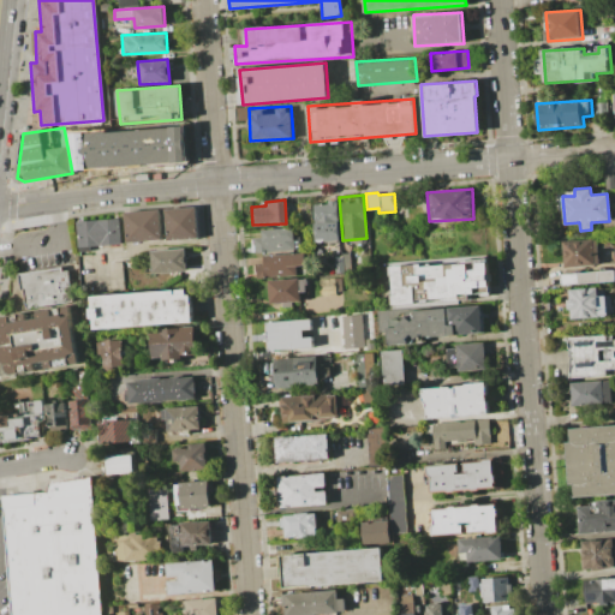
[(335,199),(338,240),(315,242),(312,201),(335,199)]
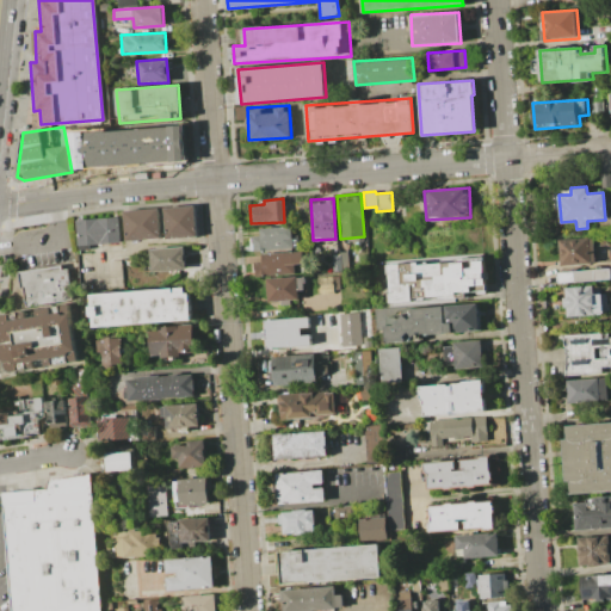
[(166,205),(196,205),(196,239),(166,239),(166,205)]
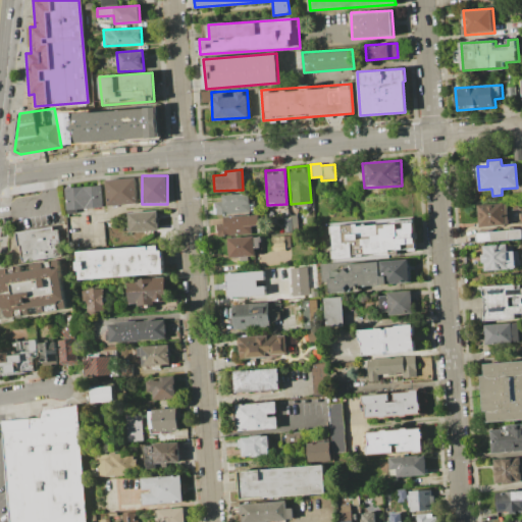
[(107,178),(137,178),(137,205),(108,205),(107,178)]
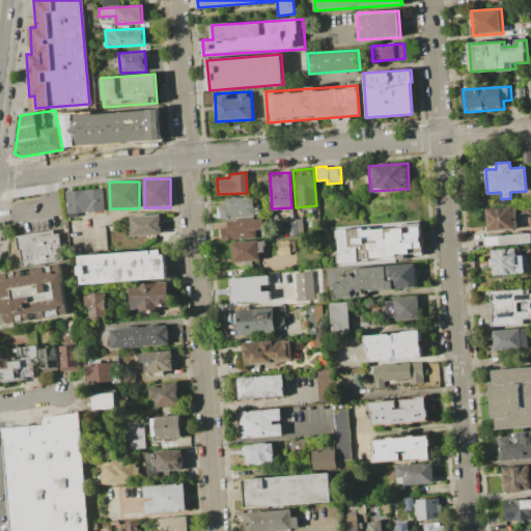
[(106,211),(68,216),(66,192),(103,187),(106,211)]
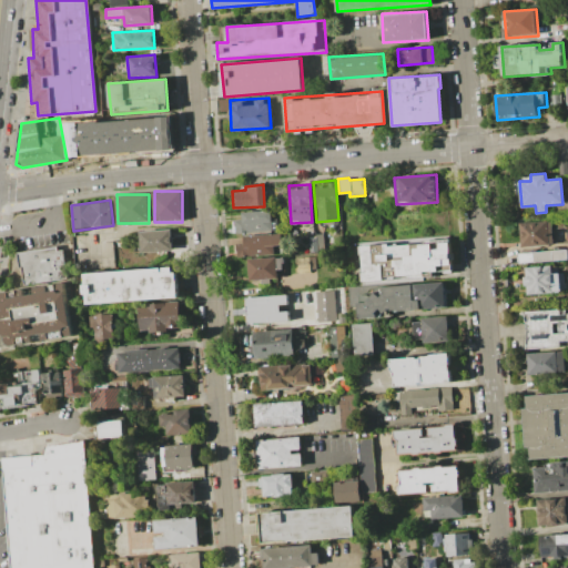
[(235,232),(234,212),(270,211),(271,231),(235,232)]
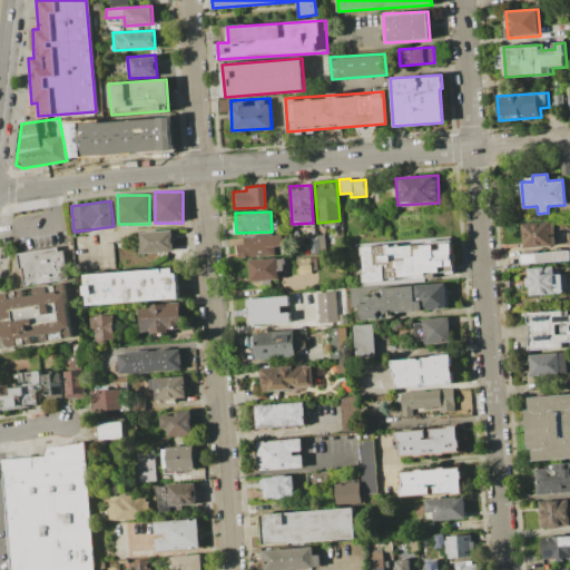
[(553,220),(556,245),(522,247),(520,223),(553,220)]
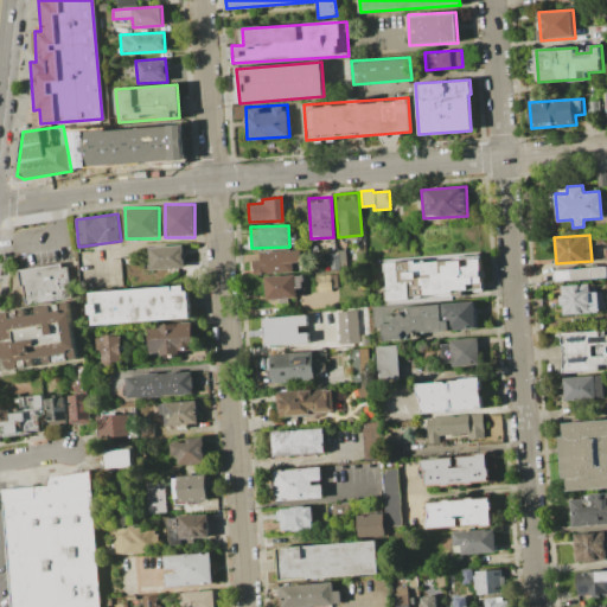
[(149,269),(149,246),(185,246),(185,269),(149,269)]
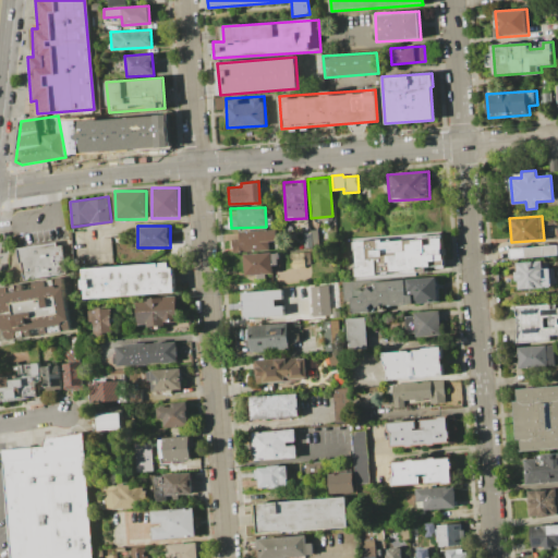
[(276,247),(232,251),(231,232),(275,230),(276,247)]
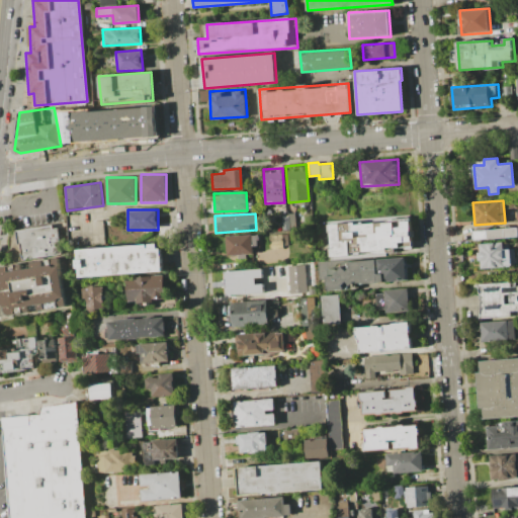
[(295,229),(281,230),(280,213),(294,213),(295,229)]
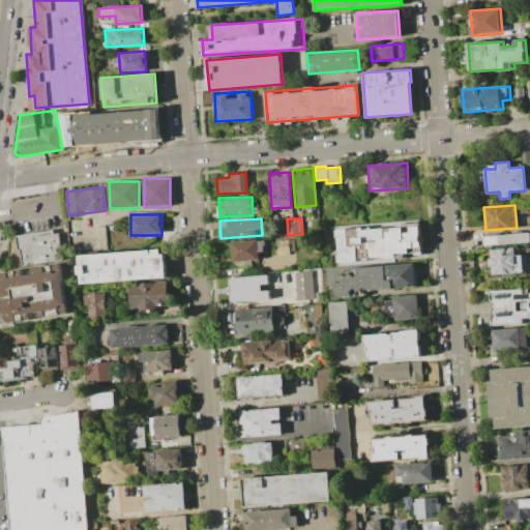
[(421,256),(336,262),(333,228),(419,222),(421,256)]
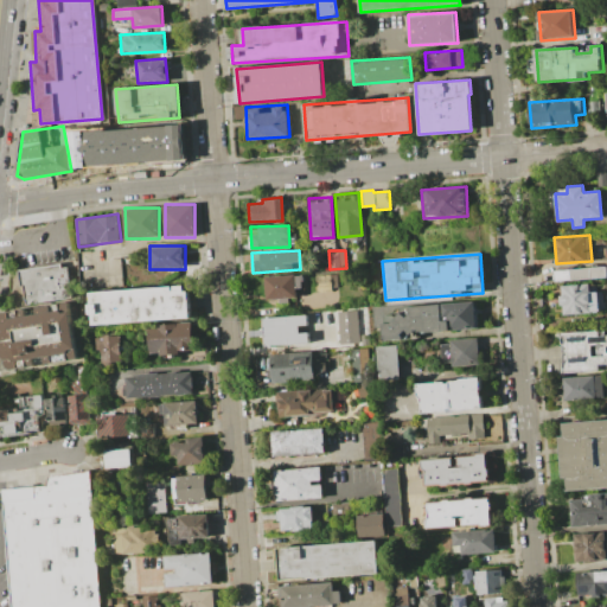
[(16,269),(65,261),(70,296),(24,304),(20,285),(18,285),(16,269)]
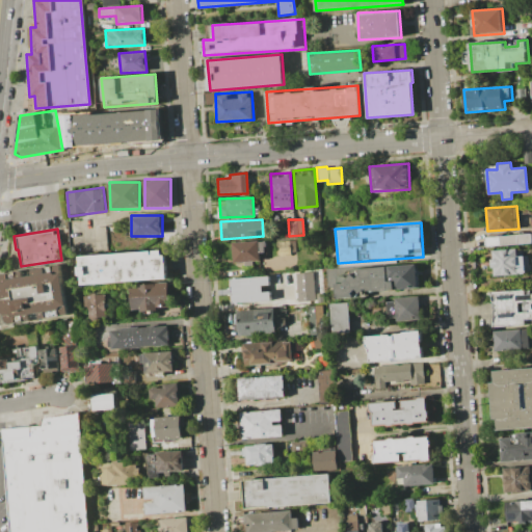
[(531,234),(531,244),(486,246),(485,236),(531,234)]
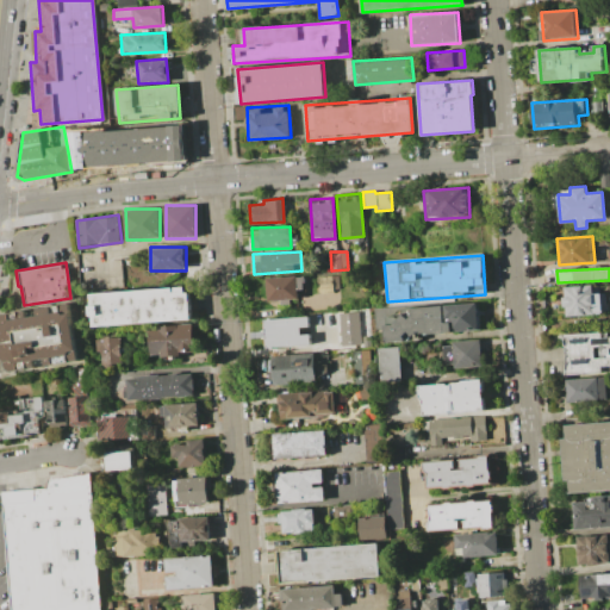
[(302,275),(303,298),(267,300),(266,278),(302,275)]
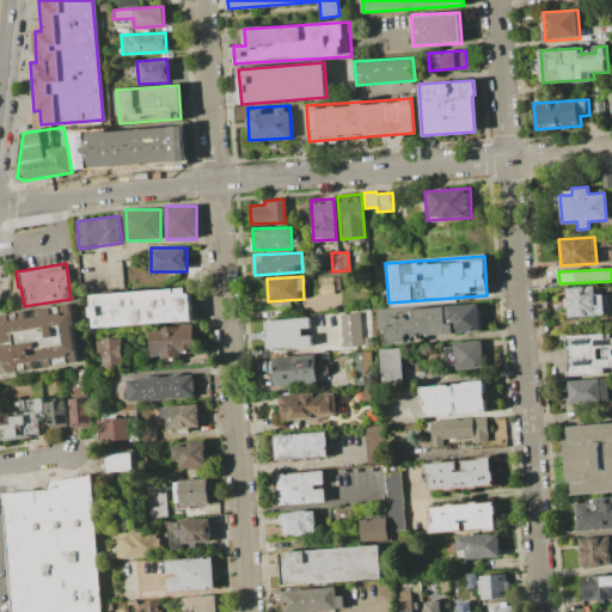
[(340,292),(319,293),(319,277),(340,276),(340,292)]
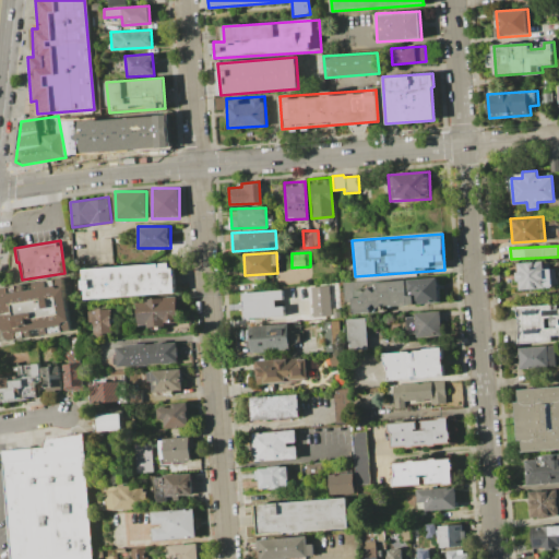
[(516,263),(542,261),(543,288),(518,289),(518,281),(514,281),(514,272),(518,272),(516,263)]
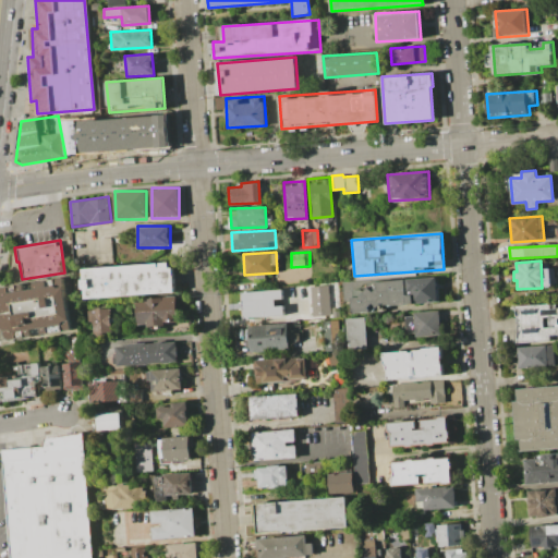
[(83,267),(174,263),(176,294),(84,299),(83,267)]
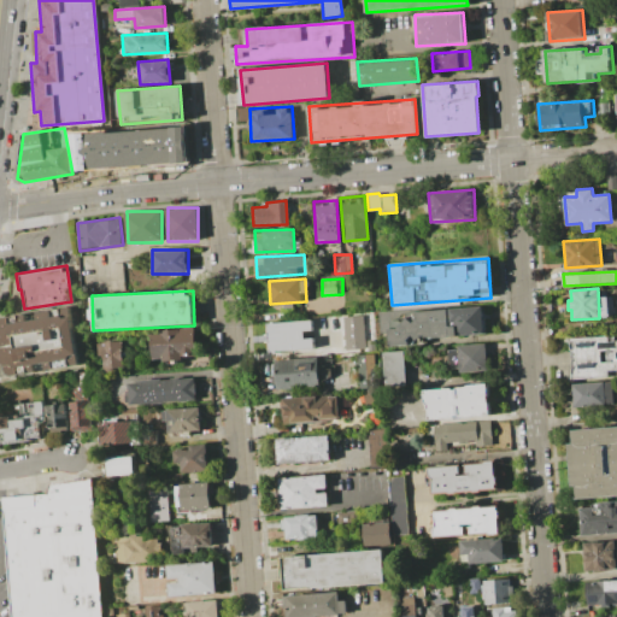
[(482,304),(483,334),(422,338),(422,344),(391,346),(391,333),(378,334),(376,311),(482,304)]
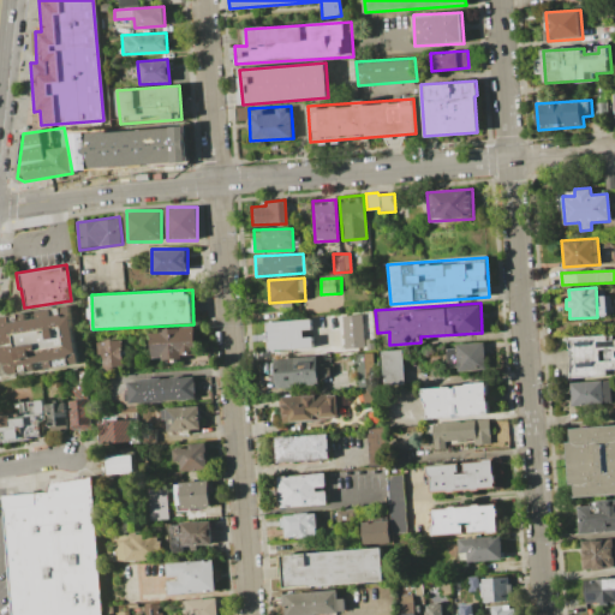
[(0,318),(1,317),(69,306),(78,363),(11,374),(5,369),(5,364),(1,362),(0,352),(3,346),(0,344),(0,318)]
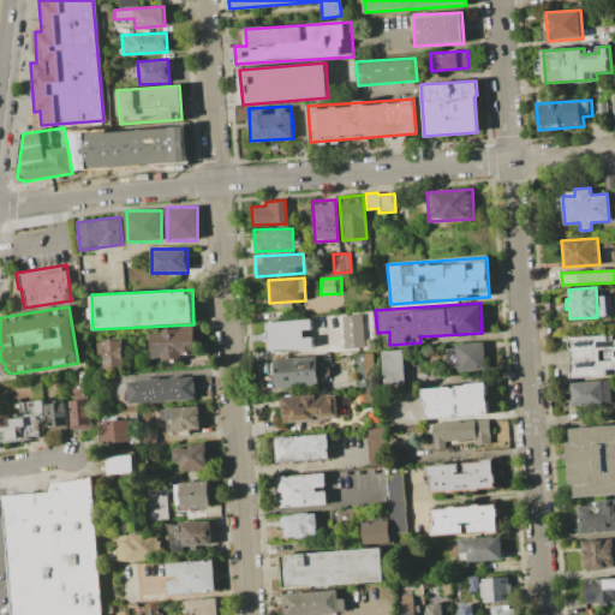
[(340,315),(360,314),(363,346),(344,348),(340,315)]
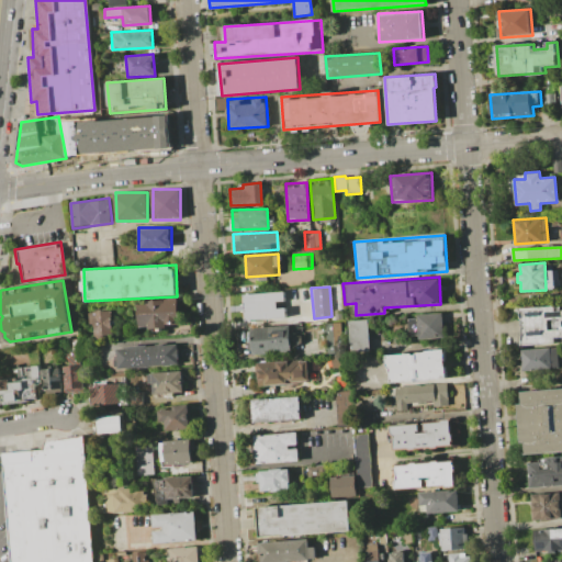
[(246,319),(244,294),(284,292),(285,318),(246,319)]
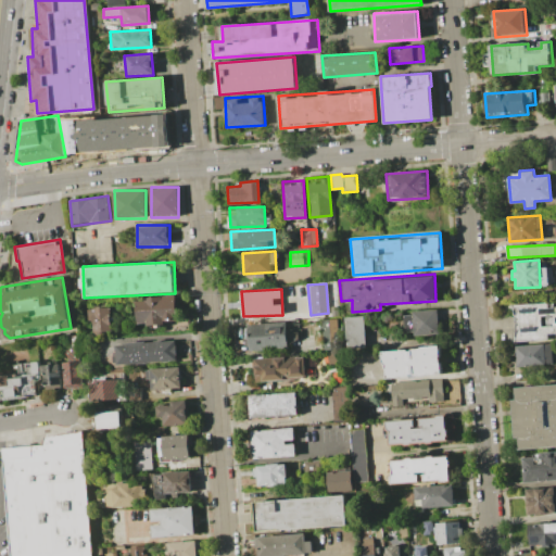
[(138,326),(137,298),(177,295),(178,325),(138,326)]
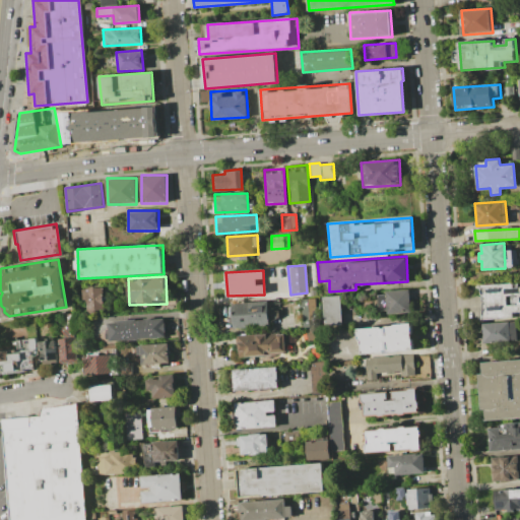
[(480,285),(514,283),(514,287),(519,287),(519,317),(482,320),(481,311),(488,311),(486,296),(480,296),(480,285)]
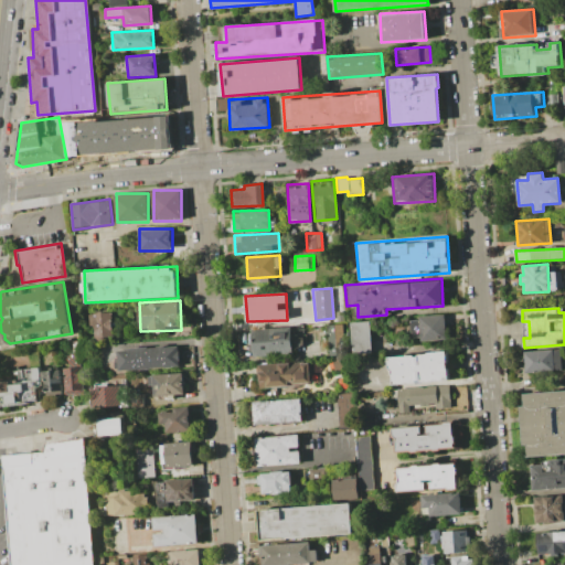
[(112,311),(115,338),(92,340),(89,313),(112,311)]
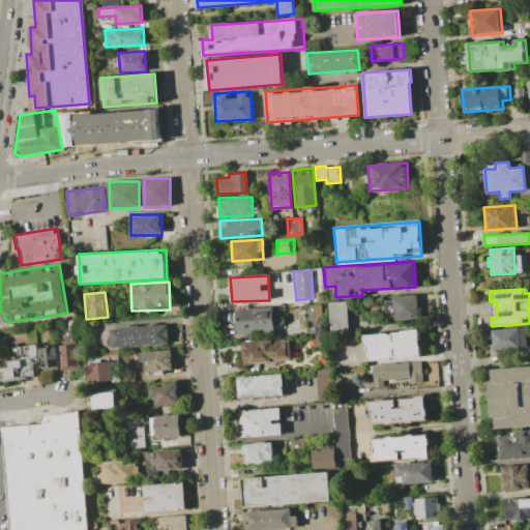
[(417,318),(385,320),(383,297),(416,294),(417,318)]
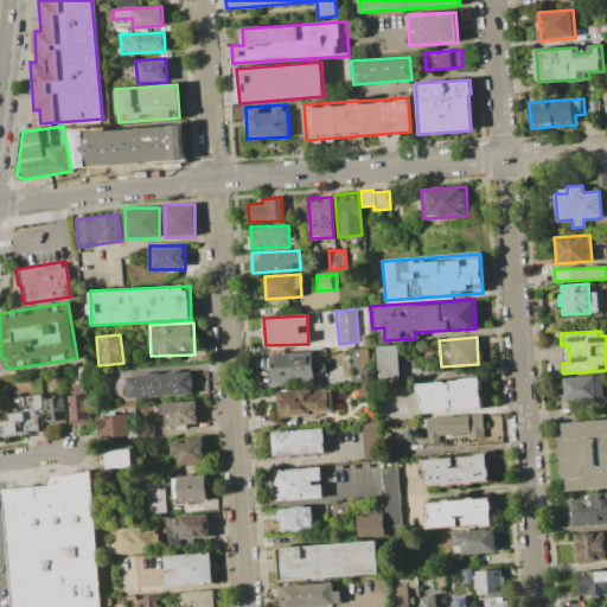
[(398,372),(377,375),(376,346),(396,345),(398,372)]
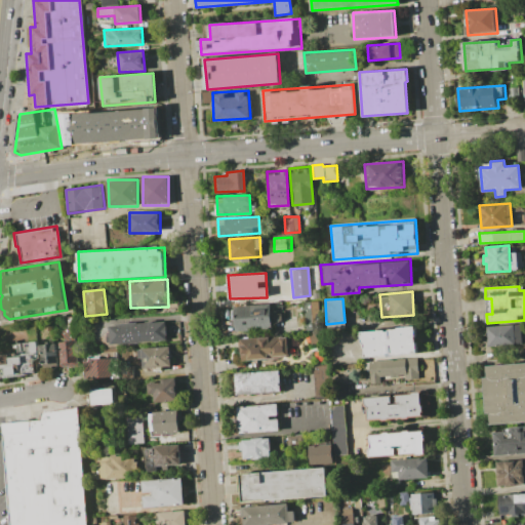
[(304,329),(319,329),(318,301),(304,301),(304,329)]
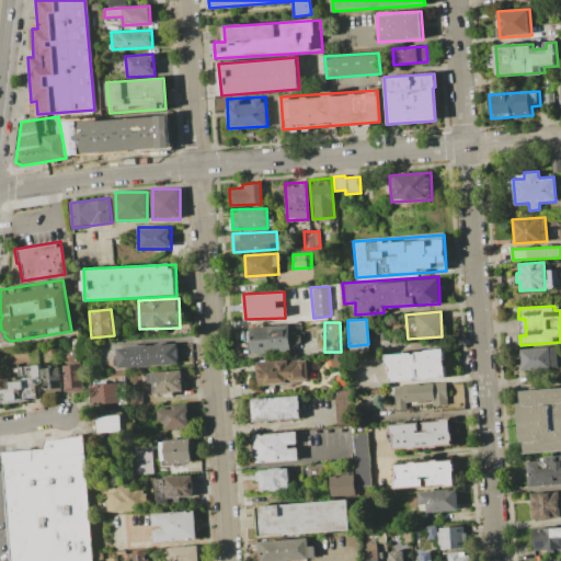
[(251,354),(249,328),(288,324),(290,351),(251,354)]
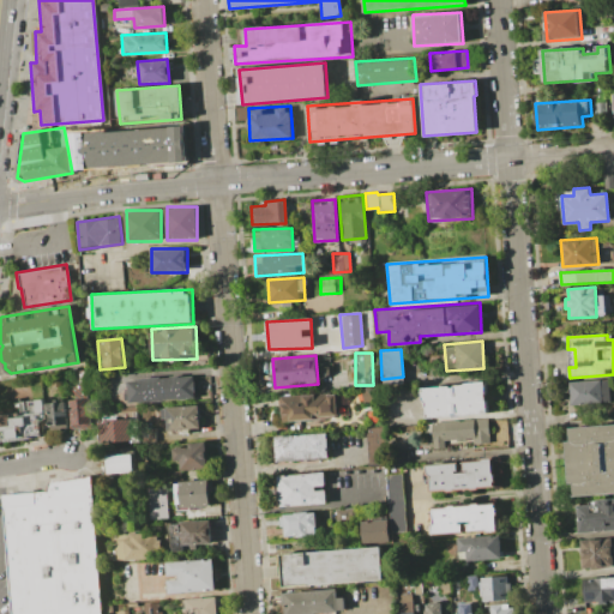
[(66,373),(86,371),(92,427),(72,429),(66,373)]
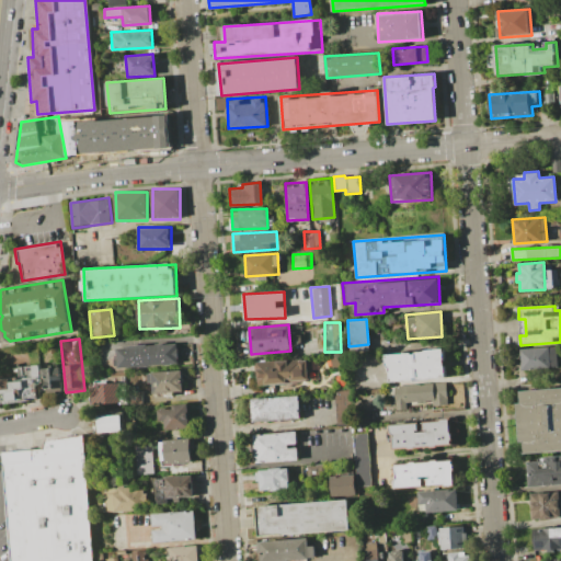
[(116,345),(178,343),(179,365),(117,367),(116,345)]
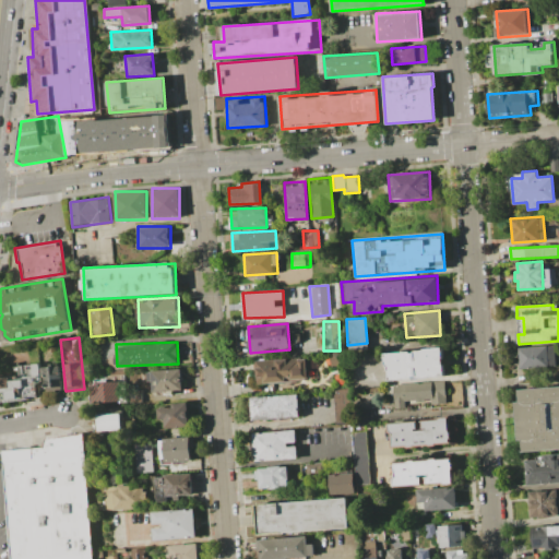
[(556,366),(520,369),(518,347),(555,345),(556,366)]
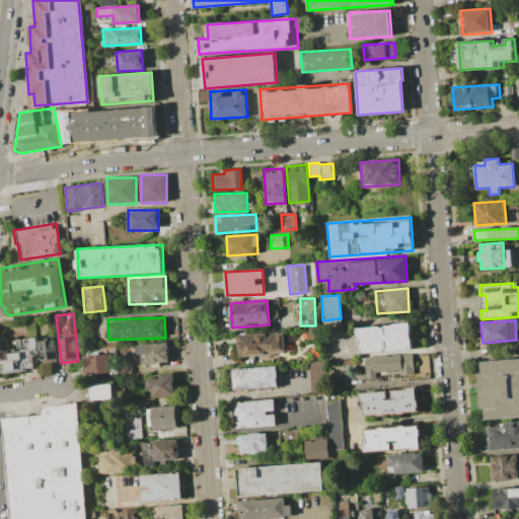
[(356,326),(410,322),(412,349),(358,354),(356,326)]
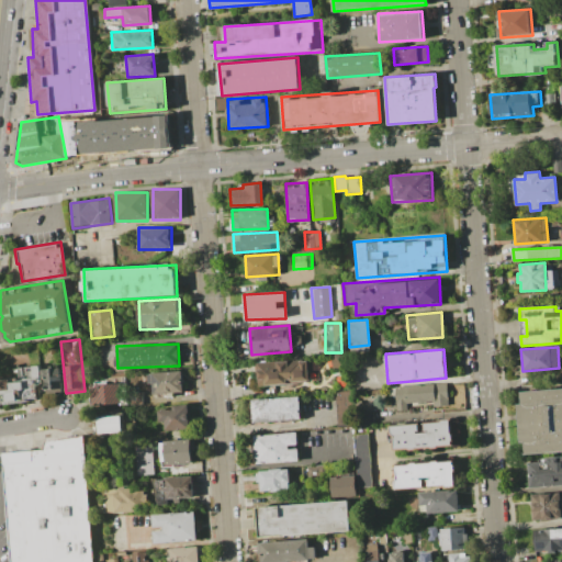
[(310,383),(257,385),(256,362),(308,360),(310,383)]
